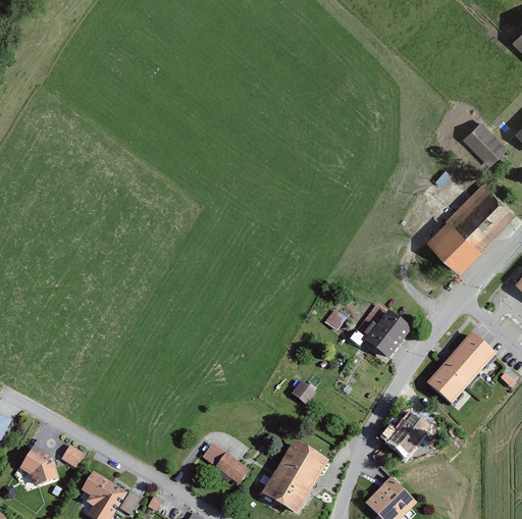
[(521,31),(511,42),(521,52),(521,124),(515,132),(521,138),(521,31)]
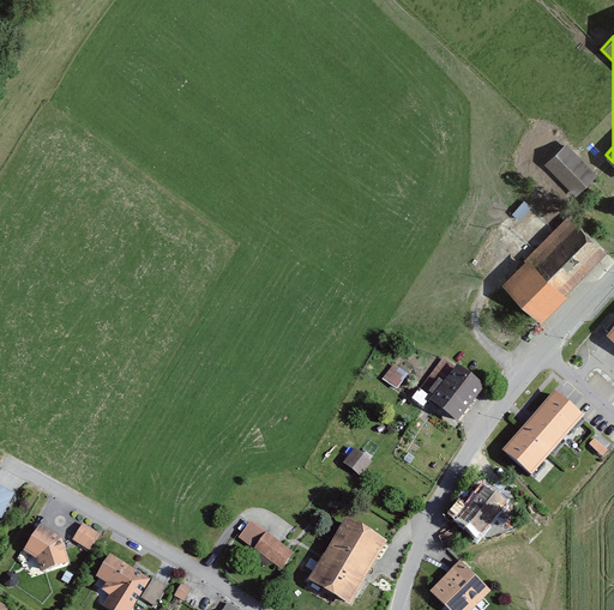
[(560,133),(551,125),(539,137),(548,145),(560,133)]
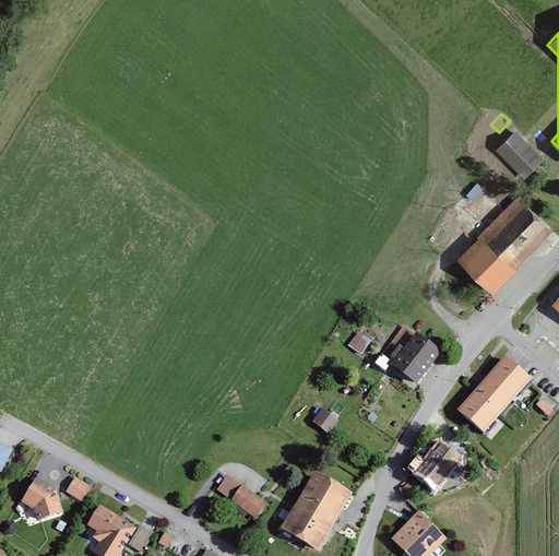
[(544,156),(515,128),(496,148),(524,176),(544,156)]
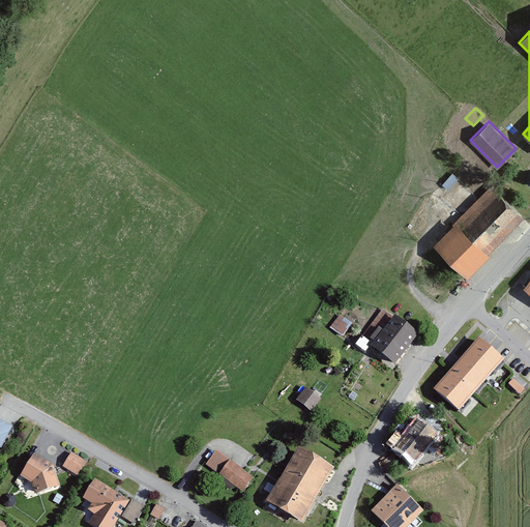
[(458,177),(451,172),(441,183),(447,188),(458,177)]
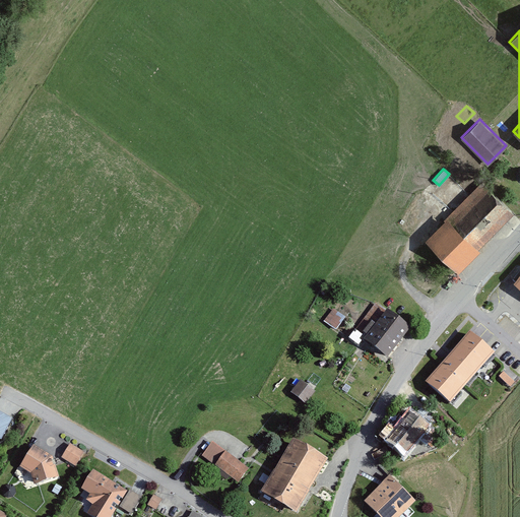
[(514,212),(481,180),(424,237),(458,271),(480,249),(478,247),(514,212)]
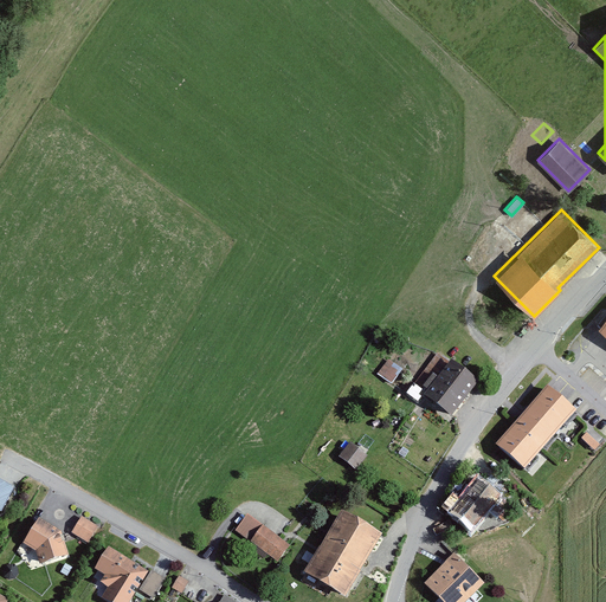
[(397,357),(392,354),(378,373),(391,382),(401,368),(393,362),(397,357)]
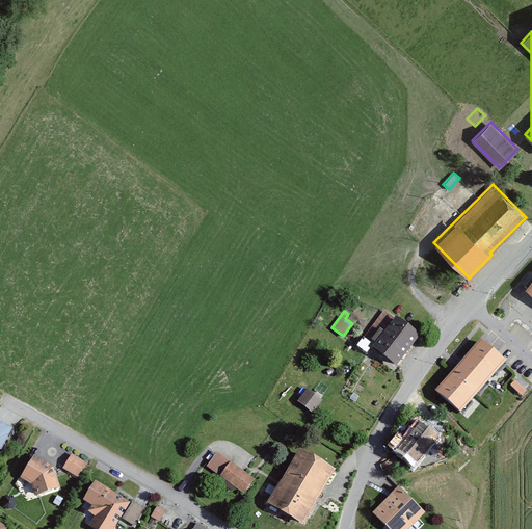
[(420,336),(396,317),(384,333),(380,329),(372,340),(375,343),(372,347),(387,359),(388,356),(397,365),(420,336)]
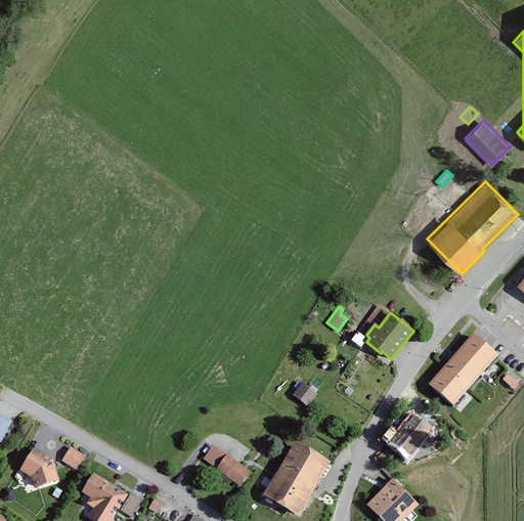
[(495,353),(474,334),(432,382),(454,400),(495,353)]
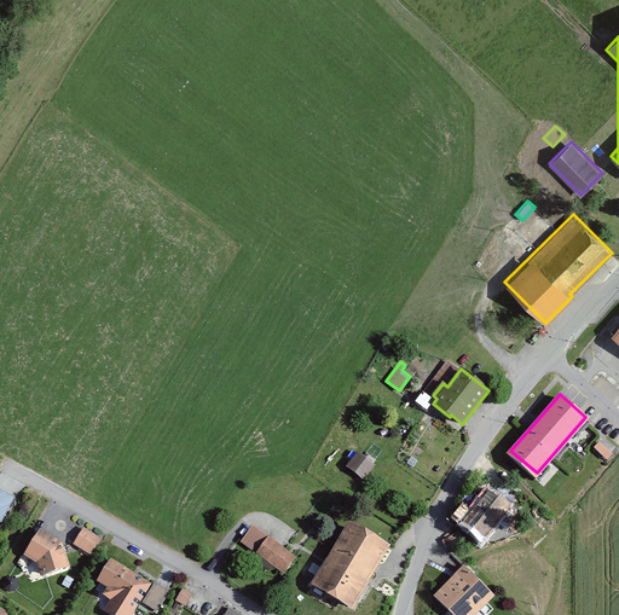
[(374,463),(357,451),(346,465),(363,479),(374,463)]
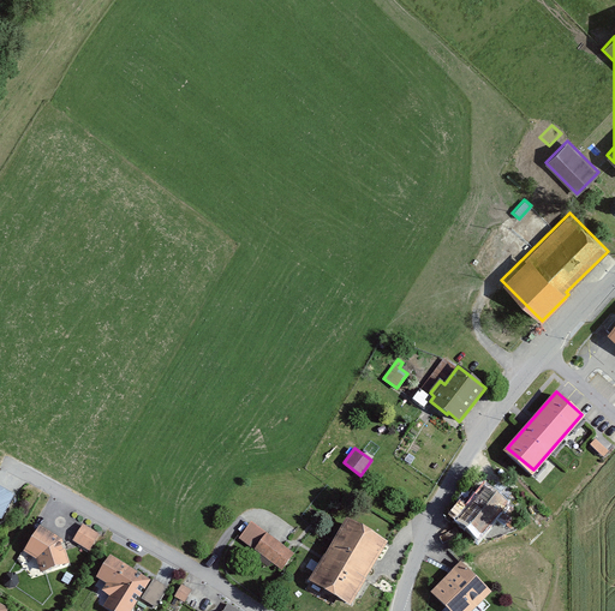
[(507,502),(487,485),(457,521),(477,538),(507,502)]
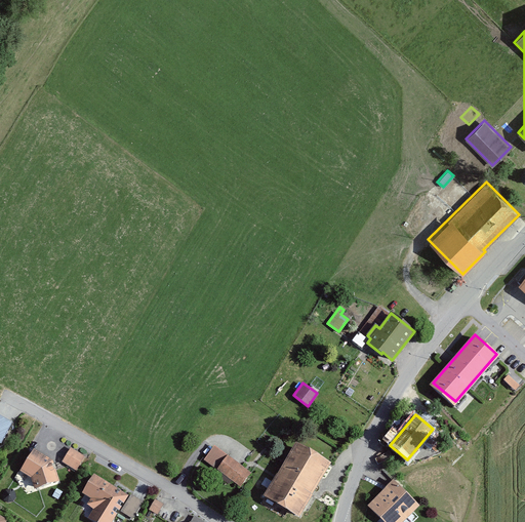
[(11,423),(0,415),(0,443),(1,444),(11,423)]
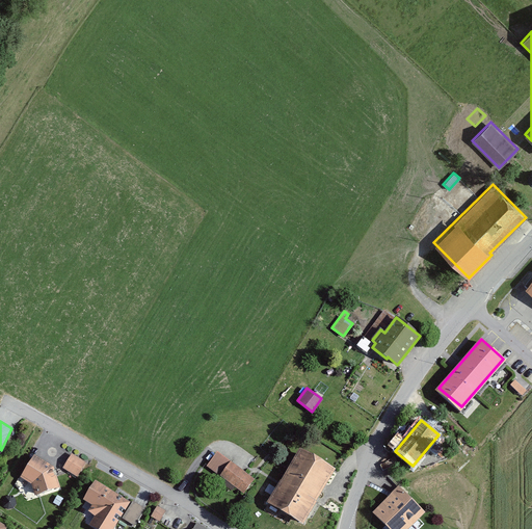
[(336,467),(298,446),(267,502),(304,523),(336,467)]
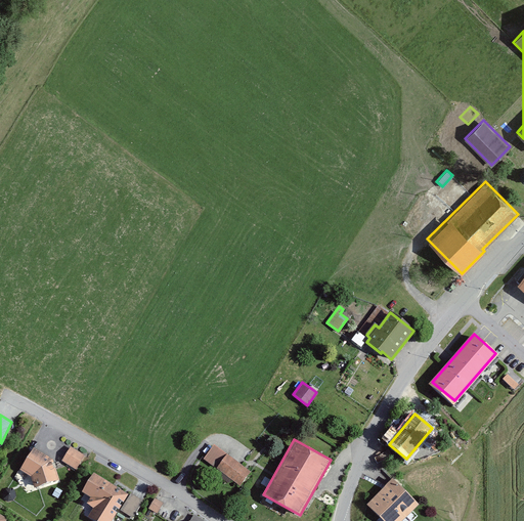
[(251,471),(213,444),(203,460),(218,470),(216,474),(228,483),(231,479),(239,485),(251,471)]
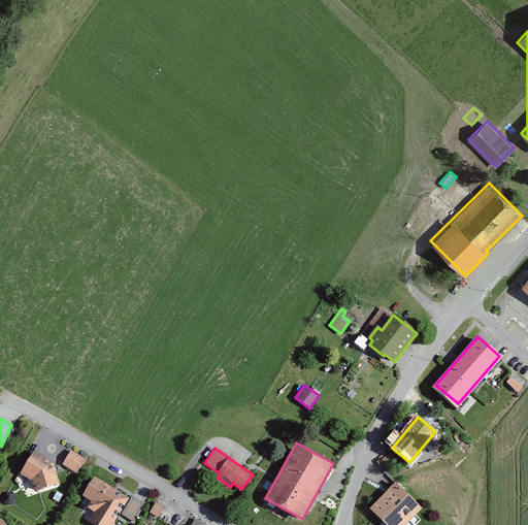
[(86,459),(71,450),(62,464),(77,473),(86,459)]
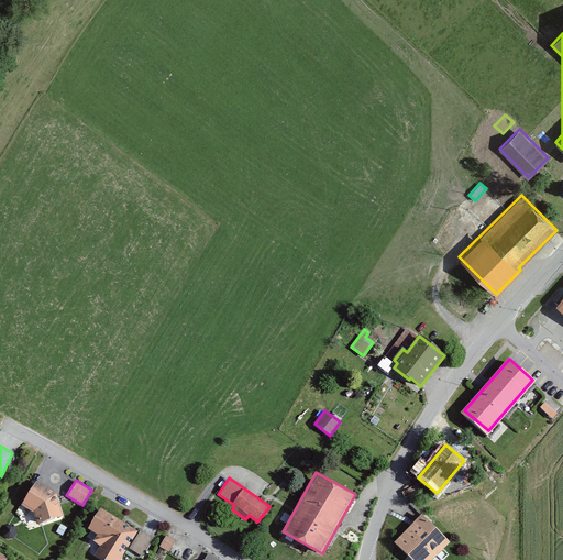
[(21,504),(33,513),(36,524),(63,515),(55,494),(36,482),(21,504)]
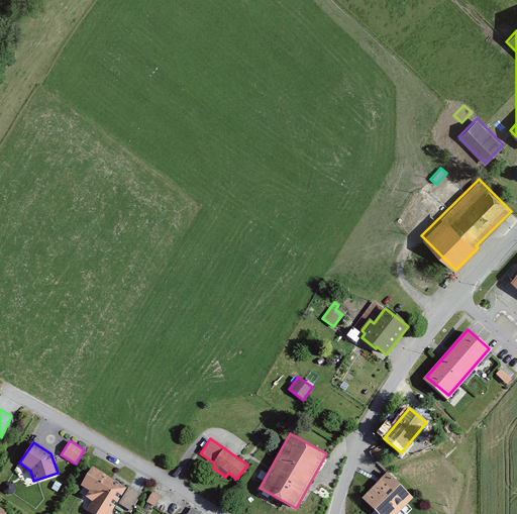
[(109,513),(126,489),(92,467),(80,486),(89,492),(85,498),(91,502),(86,510),(92,513),(109,513)]
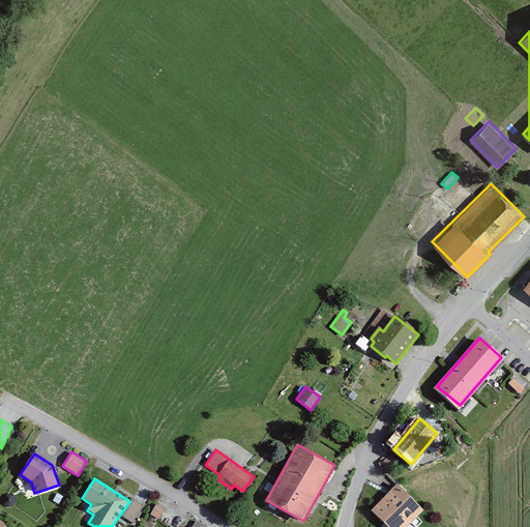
[(403,526),(422,509),(398,484),(371,508),(388,526),(403,526)]
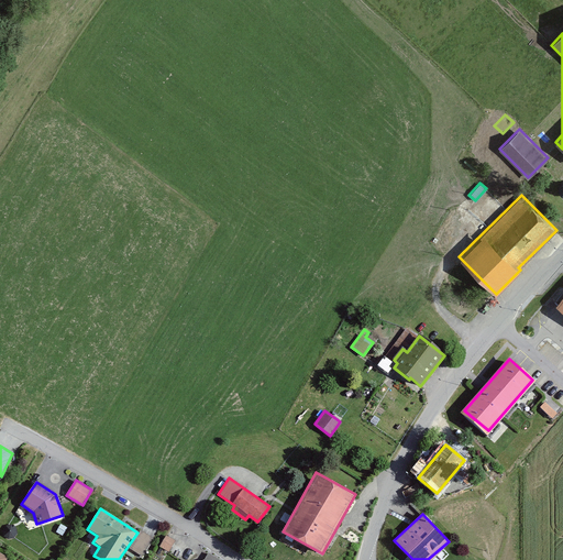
[(153,538),(141,530),(130,548),(142,556),(153,538)]
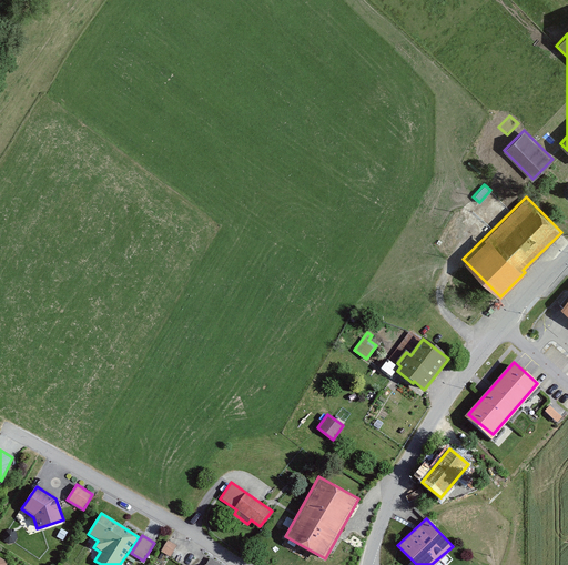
[(176,545),(168,540),(161,552),(170,557),(176,545)]
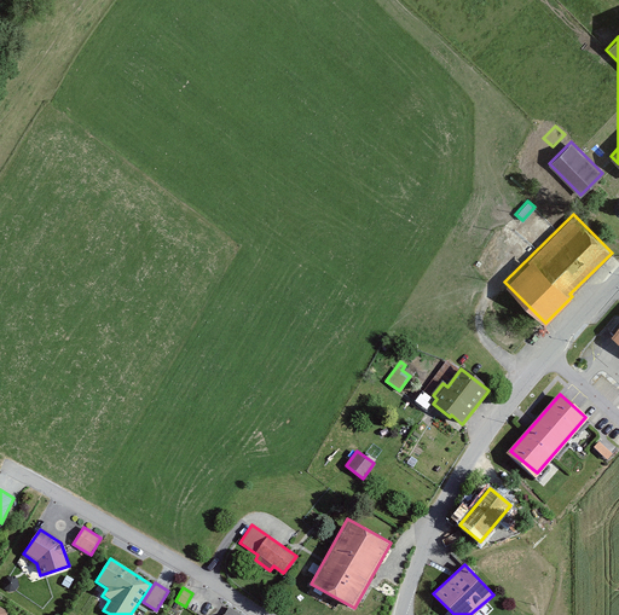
All buildings are outlined.
